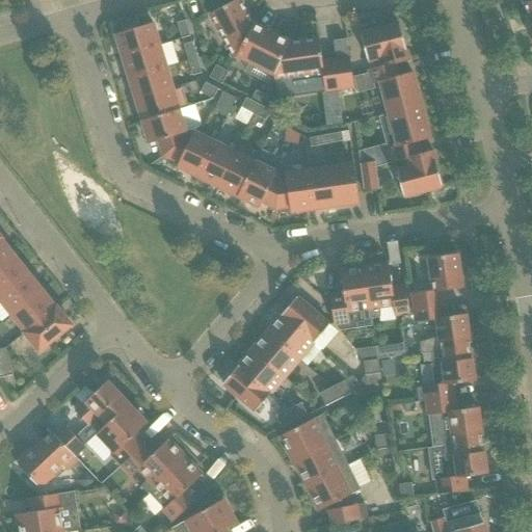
[(237,56),(238,56),(254,24),(253,24),(239,0),(235,0),(210,14),(233,58),(237,56)]
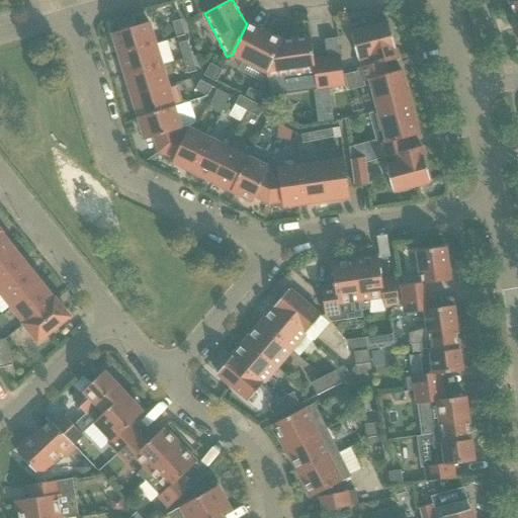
[(517,0),(509,0),(513,14),(517,12),(517,0)]
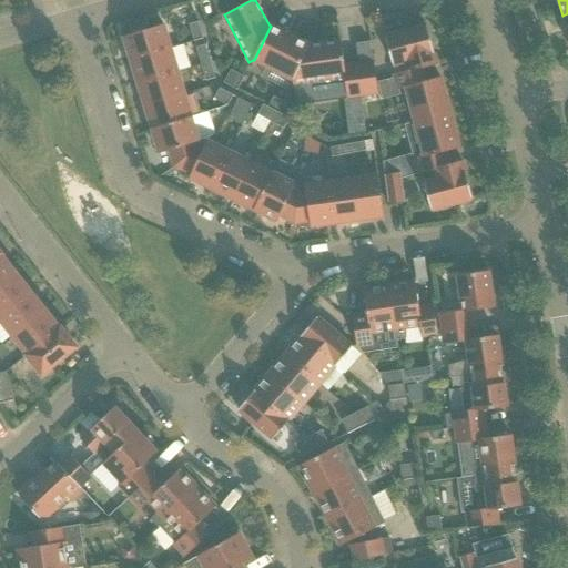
[(203,39),(198,22),(189,24),(194,41),(203,39)]
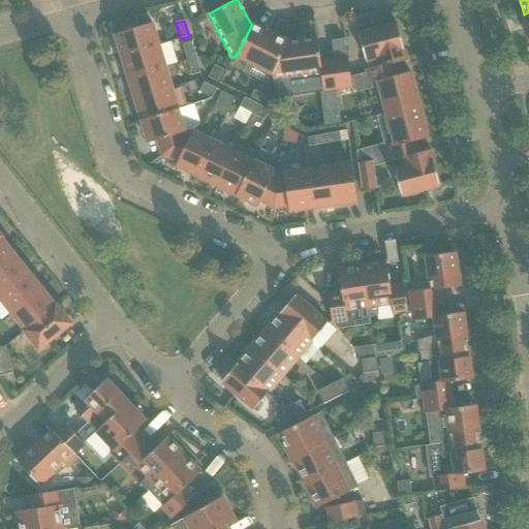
[(115,34),(122,56),(158,44),(152,23),(115,34)]
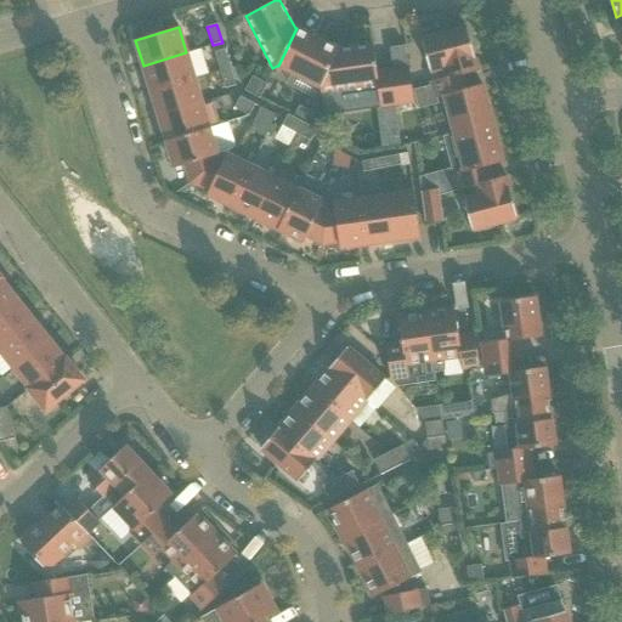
[(338,49),(297,28),(278,66),(320,86),(338,49)]
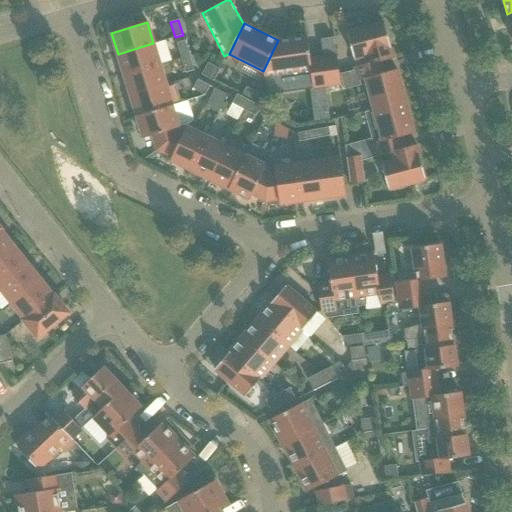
[(384,24),(347,34),(355,67),(368,64),(381,61),(393,58),(384,24)]
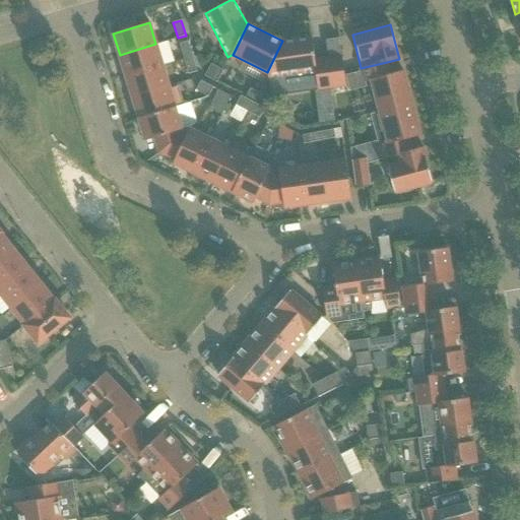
[(282,41),(267,72),(268,77),(269,76),(272,95),(331,86),(328,60),(315,62),(312,38),(283,42),(282,41)]
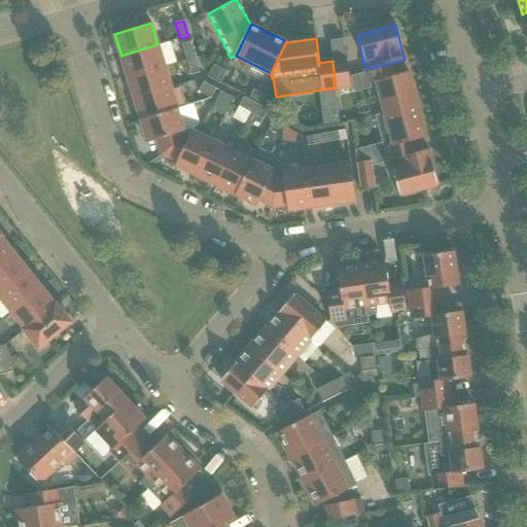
[(181,44),(186,60),(195,57),(190,41),(181,44)]
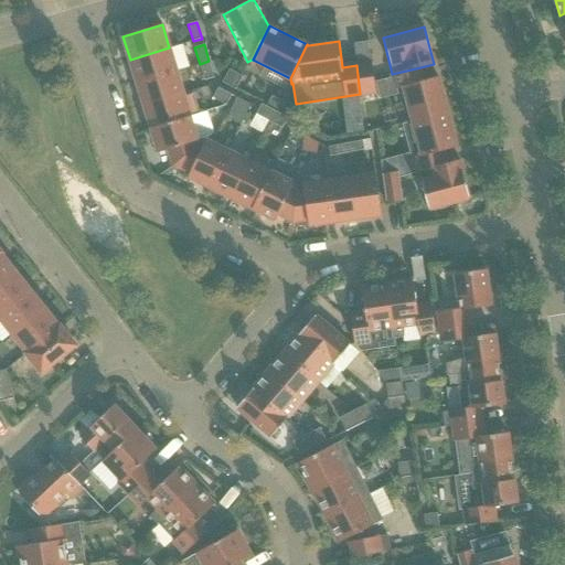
[(177,71),(169,48),(130,60),(137,83),(177,71)]
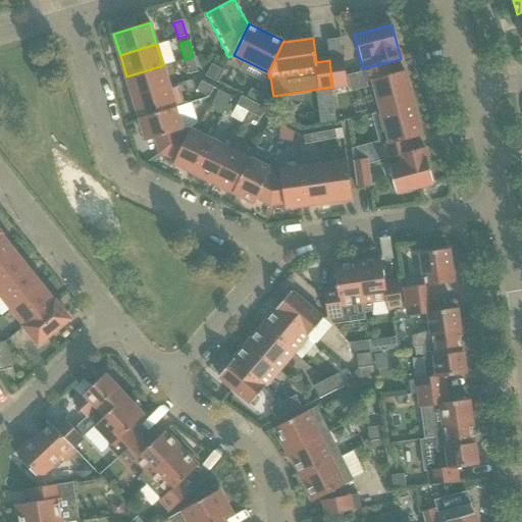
[(198,71),(193,56),(185,59),(189,74),(198,71)]
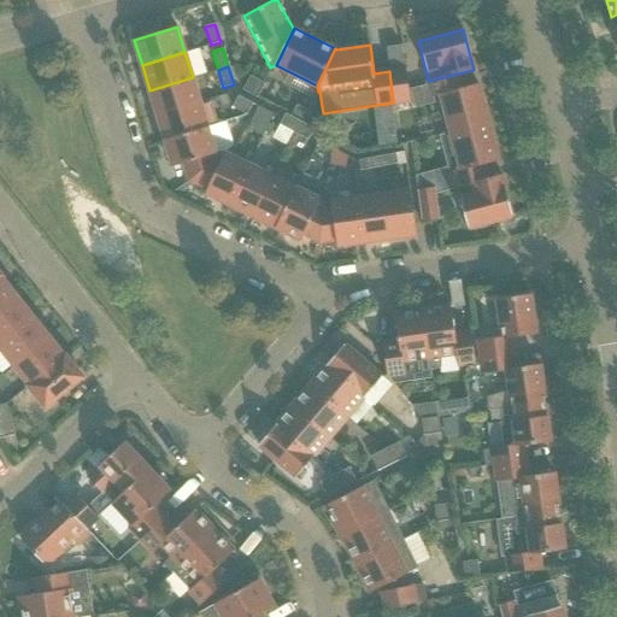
[(405,69),(389,71),(393,103),(410,100),(405,69)]
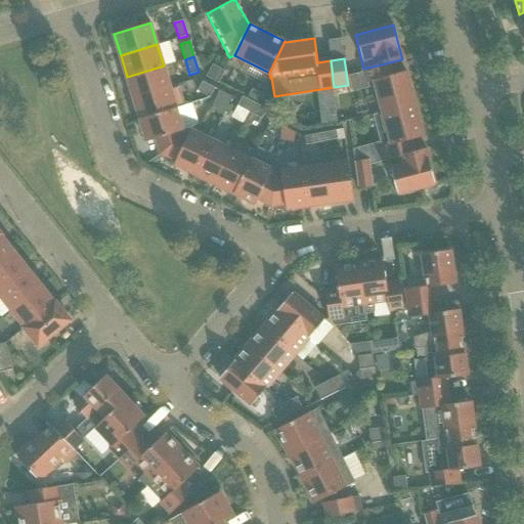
[(393,75),(390,62),(377,66),(363,69),(367,83),(375,81),(383,113),(415,104),(405,72),(393,75)]
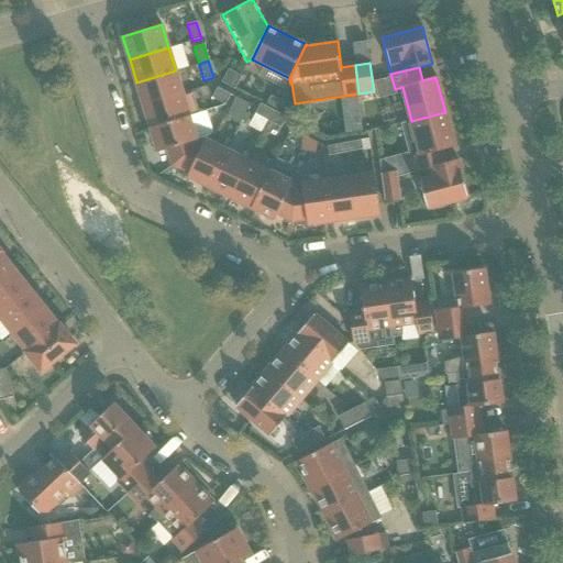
[(229,69),(221,81),(234,89),(242,76),(229,69)]
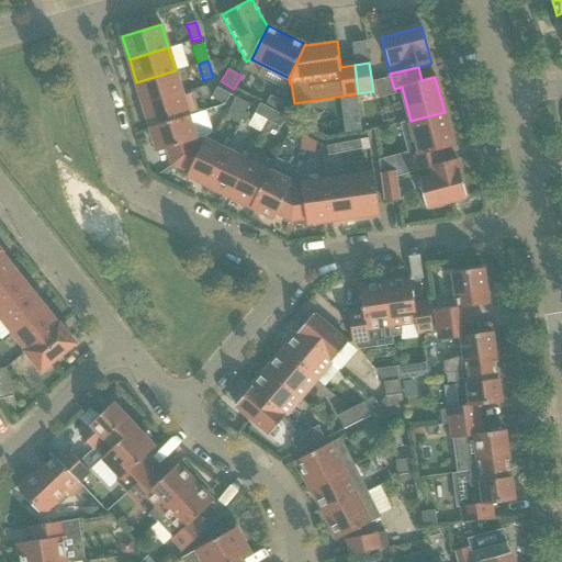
[(182,93),(176,70),(136,82),(144,105),(182,93)]
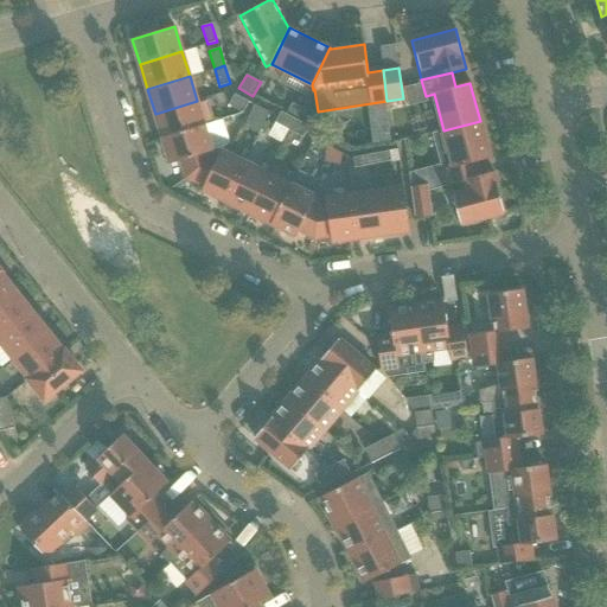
[(410,104),(426,98),(420,82),(404,88),(410,104)]
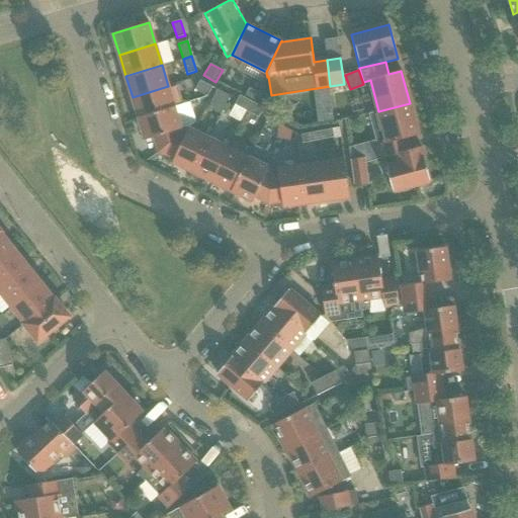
[(200,80),(195,90),(207,96),(212,87),(200,80)]
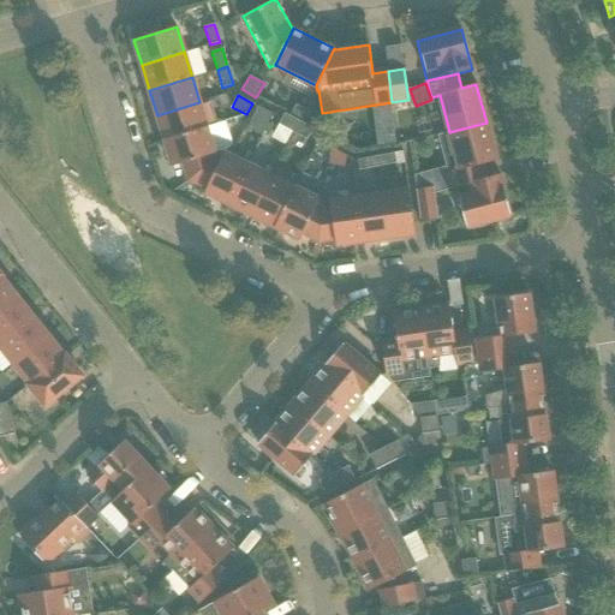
[(208,127),(199,102),(157,115),(165,141),(208,127)]
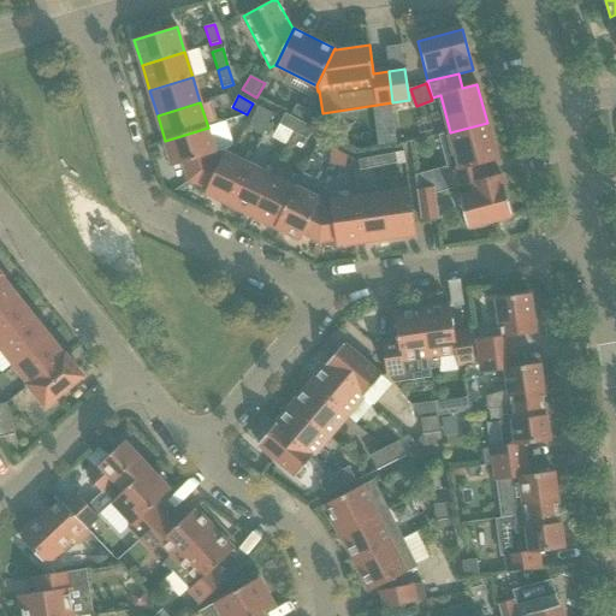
[(294,132),(300,122),(285,113),(279,124),(294,132)]
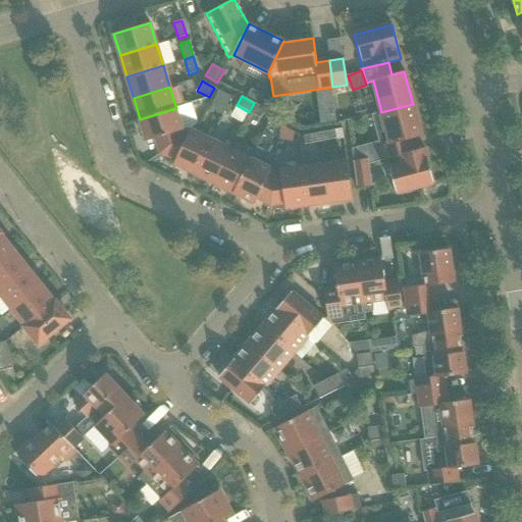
[(266,109),(254,103),(249,112),(261,118),(266,109)]
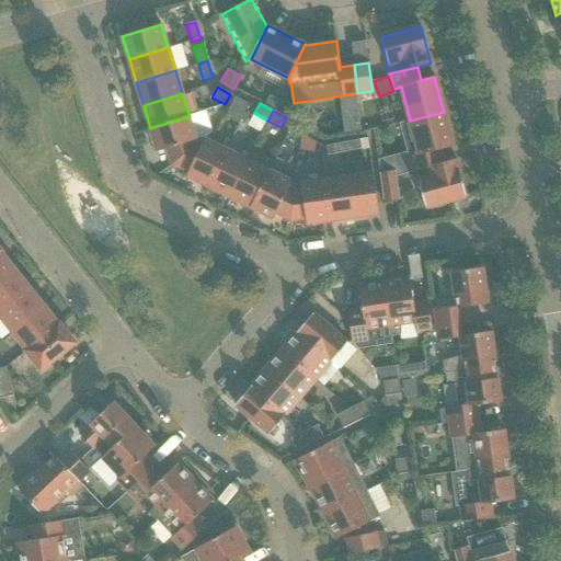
[(410,121),(400,123),(409,158),(412,157),(415,171),(430,168),(430,167),(443,163),(443,162),(439,149),(453,146),(444,112),(410,121)]
